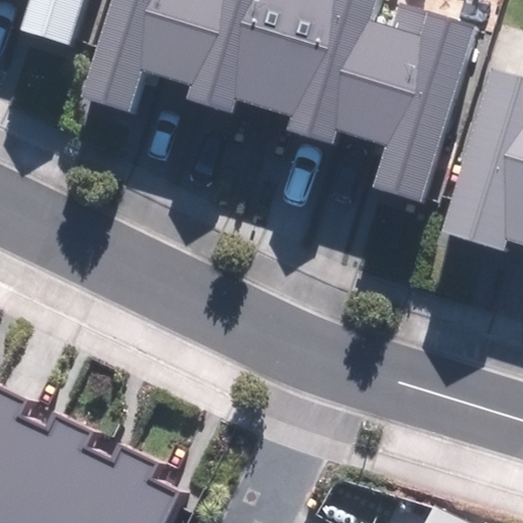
[(28,0),(19,30),(69,45),(83,0),(28,0)]
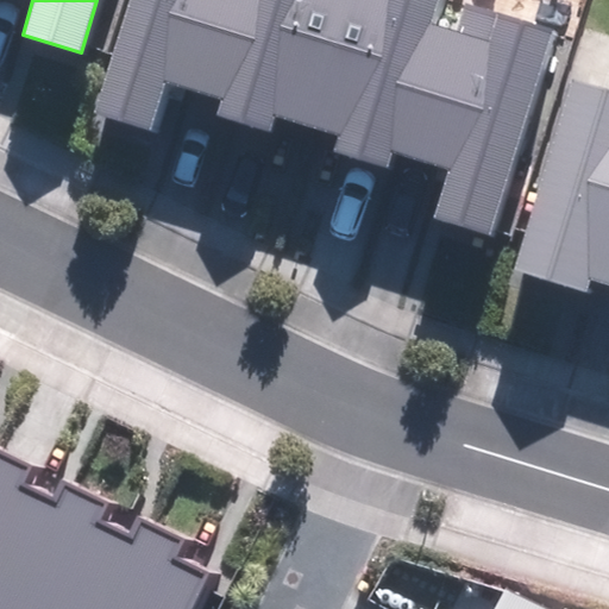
[(136,0),(105,104),(157,119),(169,82),(207,94),(200,117),(261,137),(269,113),(325,131),(318,152),(377,171),(384,149),(451,170),(435,218),(489,234),(551,36),(437,0),(435,0),(136,0)]
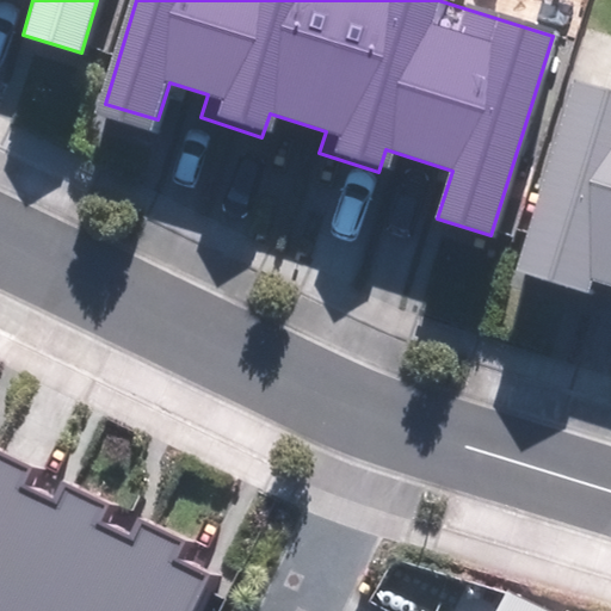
[(610,90),(576,79),(516,273),(590,297),(596,279),(610,283),(610,90)]
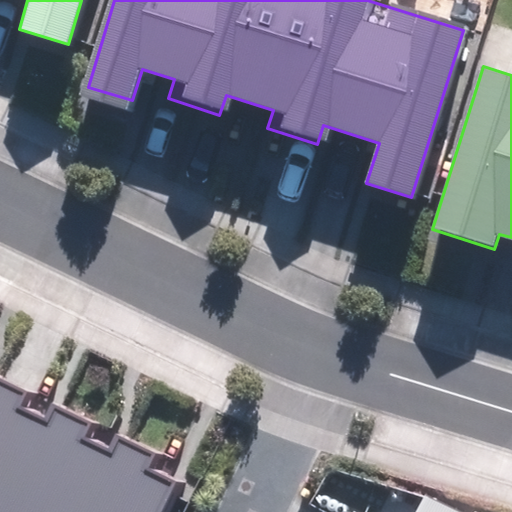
[(0,511),(160,511),(175,482),(147,469),(155,453),(116,434),(108,450),(86,439),(93,424),(49,404),(43,416),(20,406),(25,395),(0,382),(0,511)]
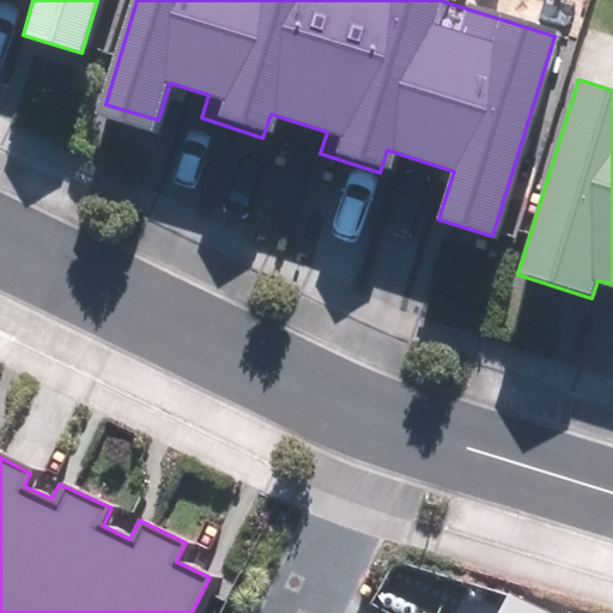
[(550,612),(509,593),(499,612),(550,612)]
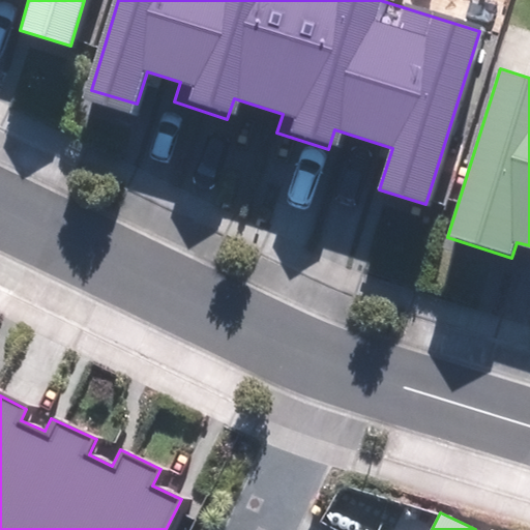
All buildings are outlined.
